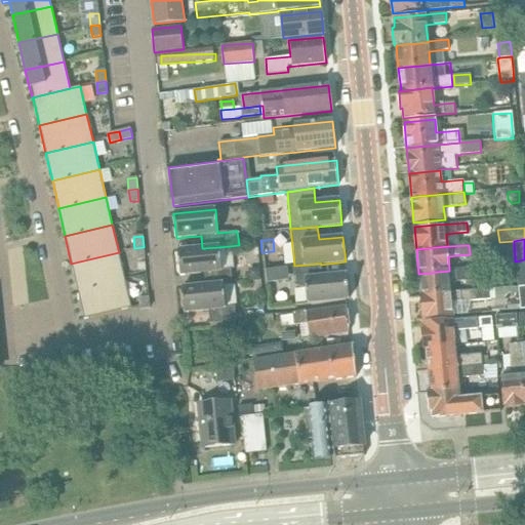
[(145,258),(144,247),(134,248),(135,259),(145,258)]
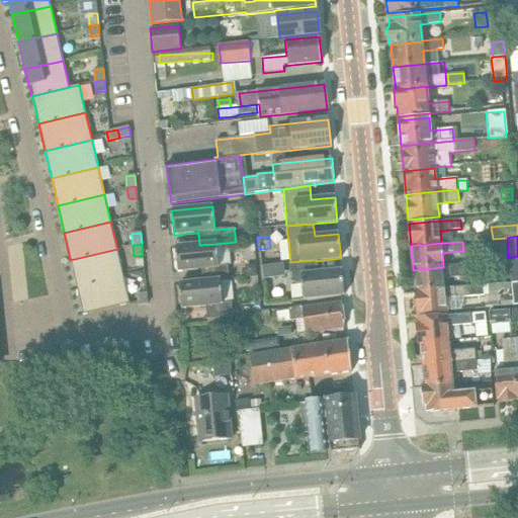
[(199,245),(175,247),(177,272),(201,269),(203,281),(203,282),(220,280),(220,281),(229,280),(228,265),(219,266),(217,244),(199,245)]
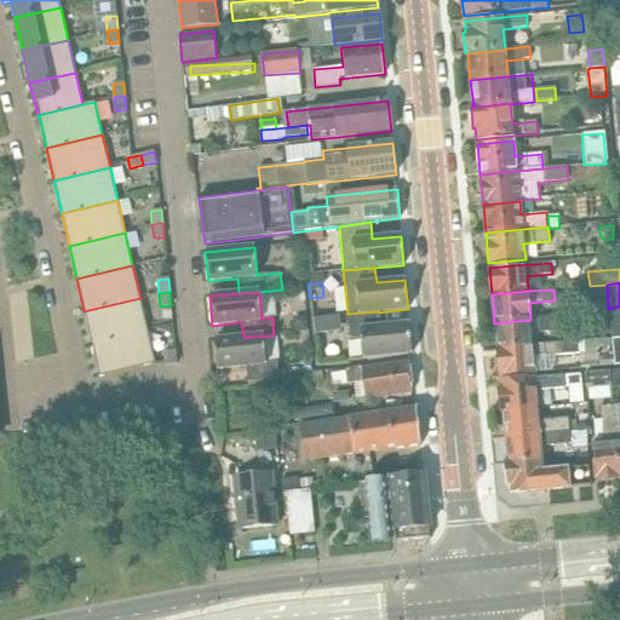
[(141,298),(84,311),(91,344),(148,331),(141,298)]
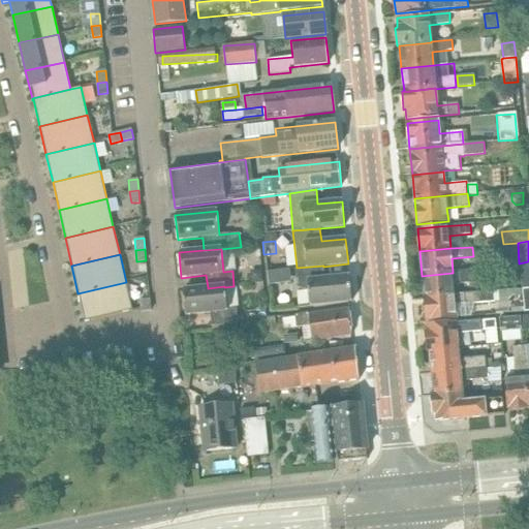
[(324,279),(323,267),(323,266),(297,268),(299,288),(308,290),(310,306),(351,302),(349,276),(324,279)]
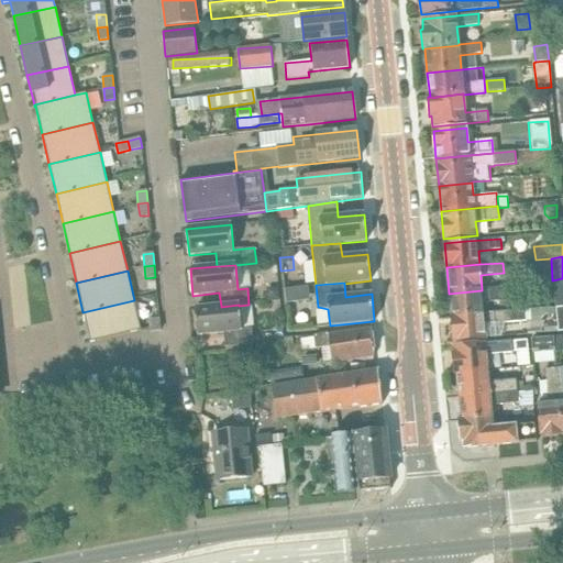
[(310,302),(309,287),(285,290),(287,305),(310,302)]
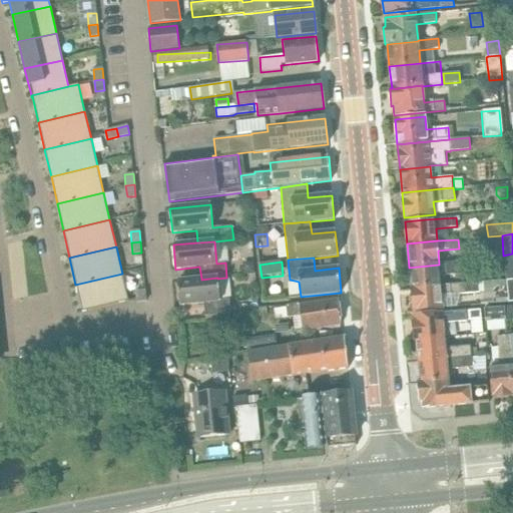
[(460,262),(439,264),(439,265),(409,268),(411,290),(441,287),(441,286),(439,273),(461,272),(460,262)]
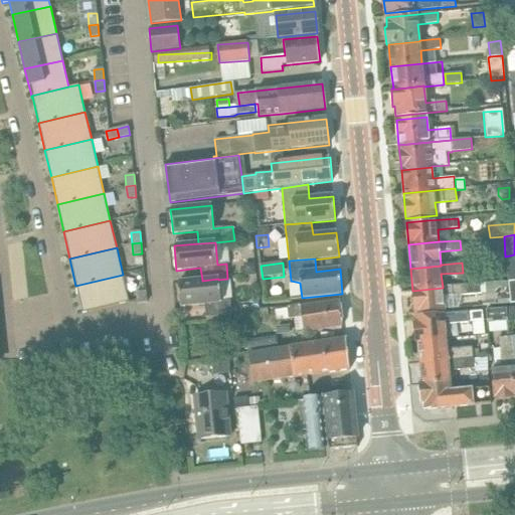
[(245,270),(245,277),(255,276),(254,266),(248,266),(245,270)]
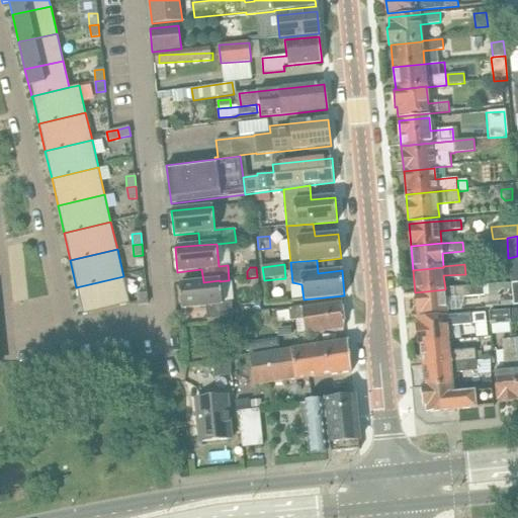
[(130,304),(123,276),(76,287),(83,315),(130,304)]
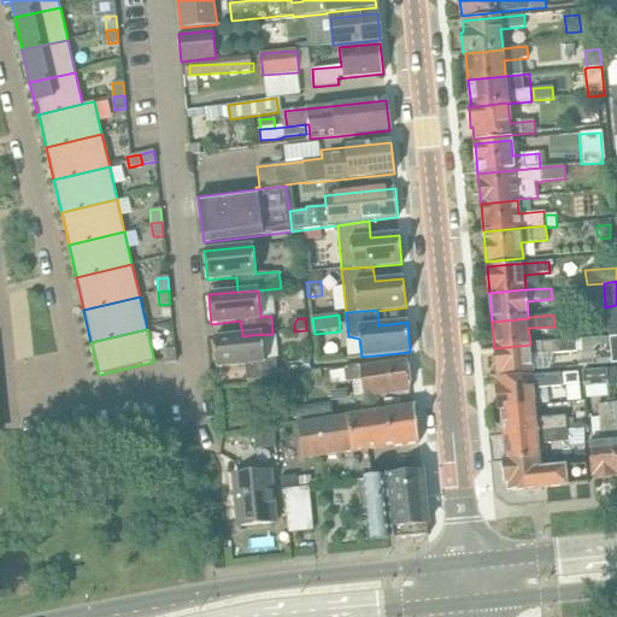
[(242,336),(242,335),(213,339),(216,368),(245,365),(246,381),(270,378),(277,377),(276,360),(265,362),(262,335),(262,334),(242,336)]
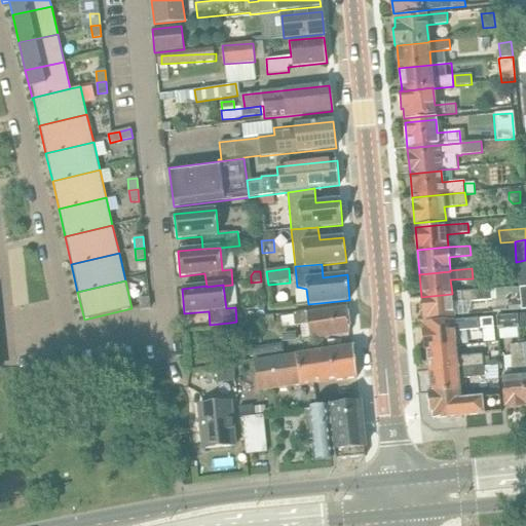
[(505,288),(491,290),(492,299),(506,298),(505,288)]
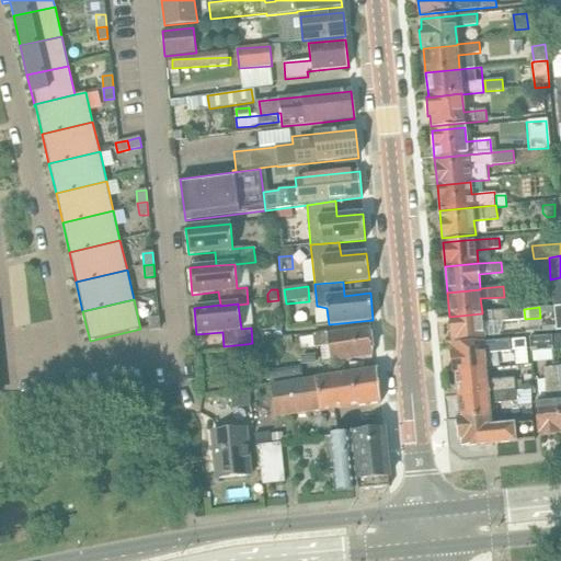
[(524,309),(482,312),(482,313),(449,317),(451,341),(484,338),(482,323),(525,319),(524,309)]
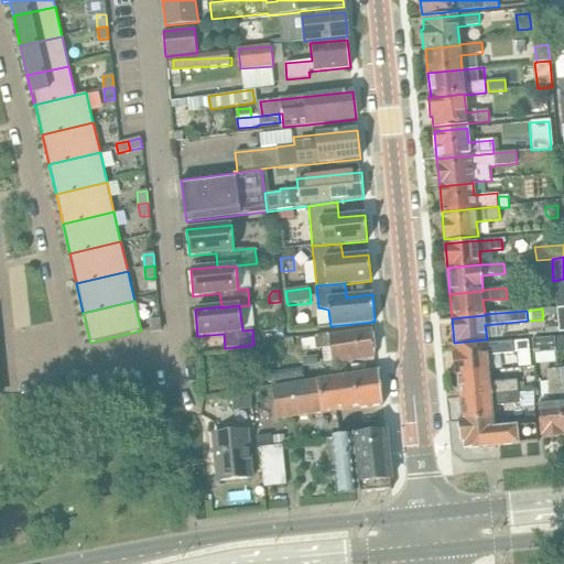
[(150,320),(151,329),(151,332),(161,332),(160,318),(150,320)]
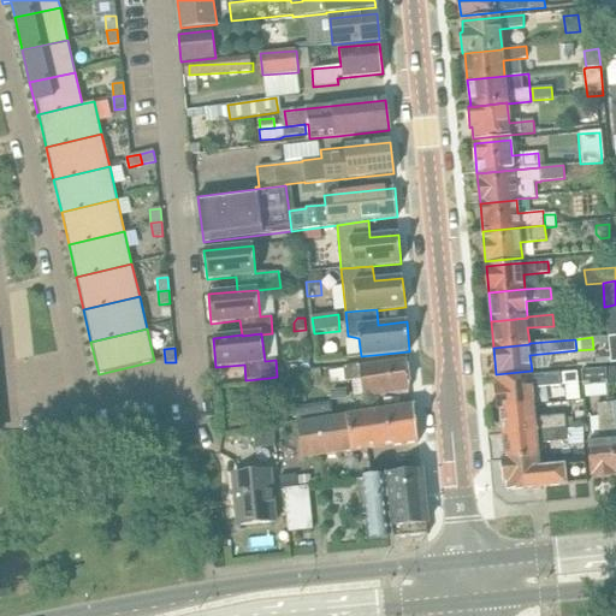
[(362,396),(409,390),(407,360),(359,366),(359,365),(343,367),(345,381),(360,379),(362,396)]
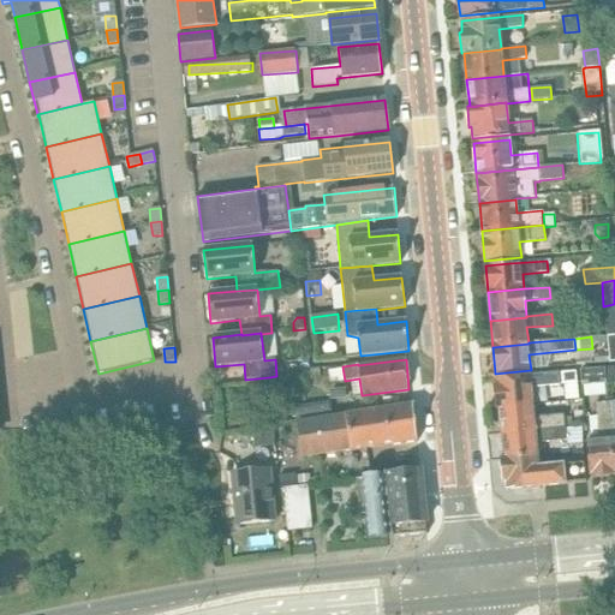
[(605,383),(605,370),(584,371),(585,384),(605,383)]
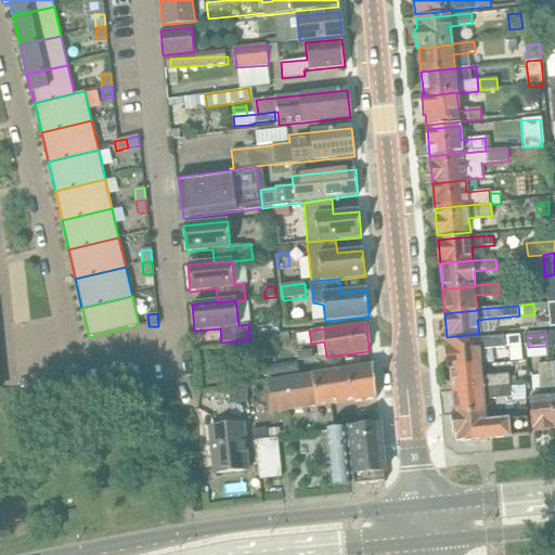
[(510,348),(521,347),(520,335),(504,336),(505,348),(510,348)]
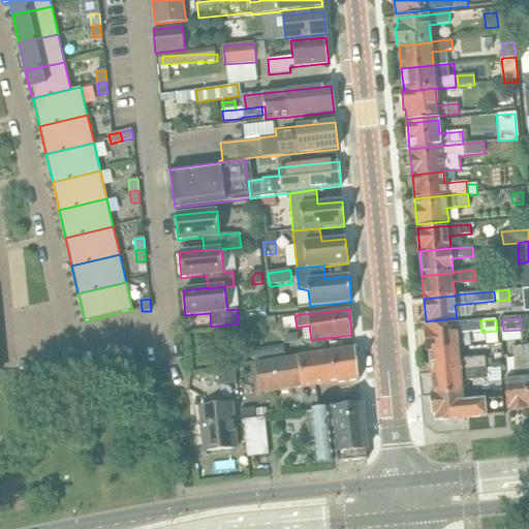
[(429,350),(458,348),(457,334),(481,332),(480,320),(427,325),(428,333),(425,333),(427,351),(429,351),(429,350)]
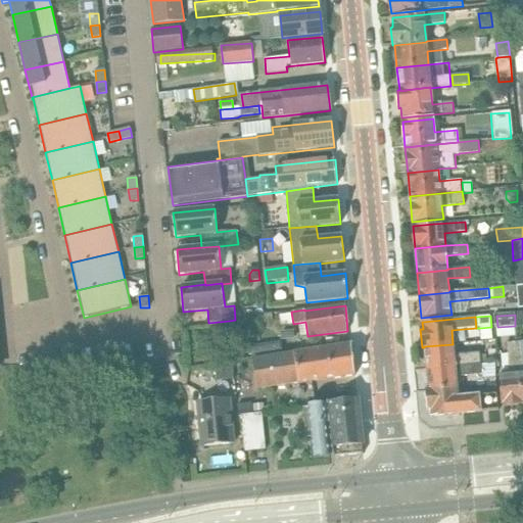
[(490,327),(479,328),(480,340),(491,339),(490,327)]
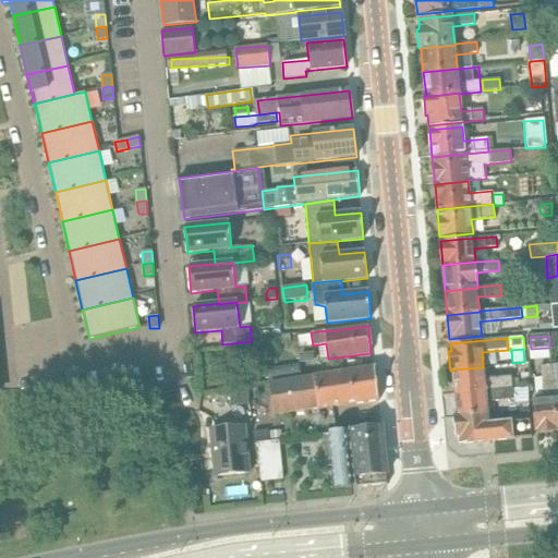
[(318,409),(379,400),(376,367),(269,384),(274,415),(318,409)]
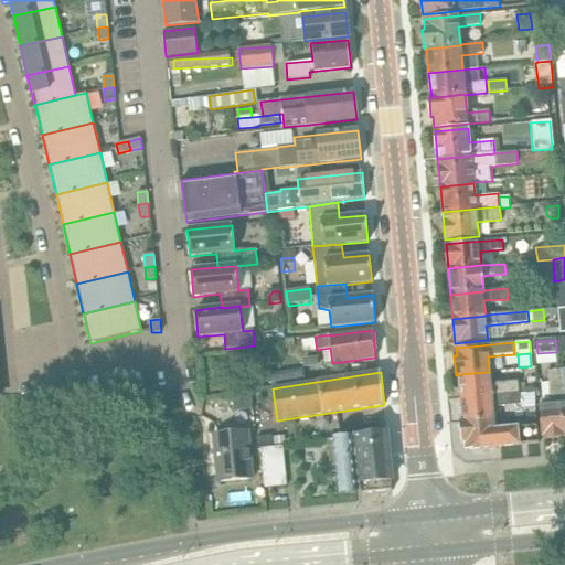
[(490,384),(489,372),(458,374),(458,375),(460,398),(519,393),(537,391),(536,374),(516,375),(518,382),(490,384)]
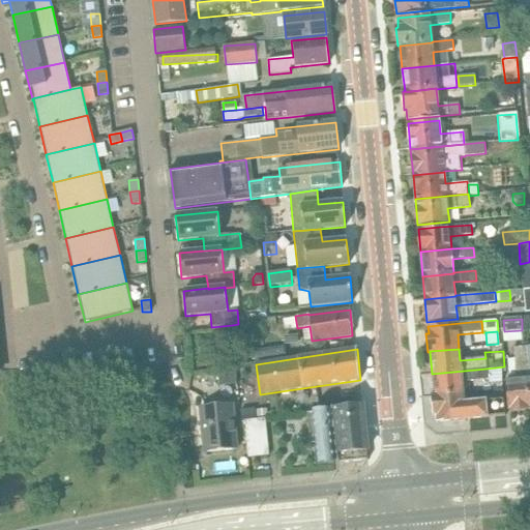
[(529,408),(524,351),(513,352),(517,380),(506,381),(508,410),(529,408)]
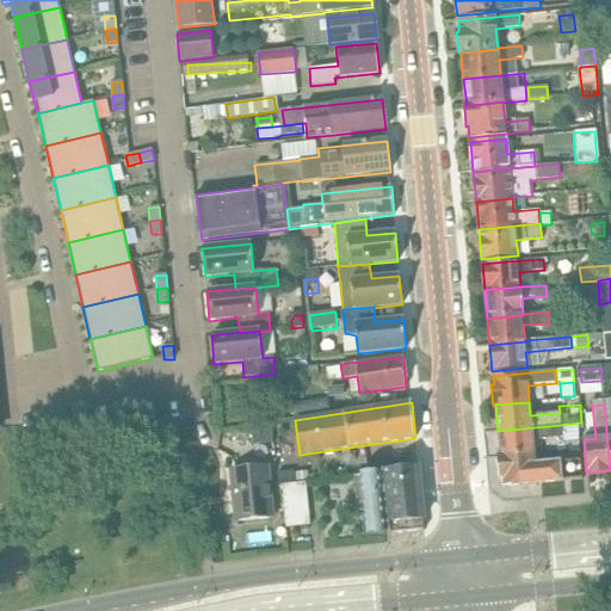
[(561,425),(498,431),(500,456),(534,454),(532,440),(562,437),(561,426),(561,425)]
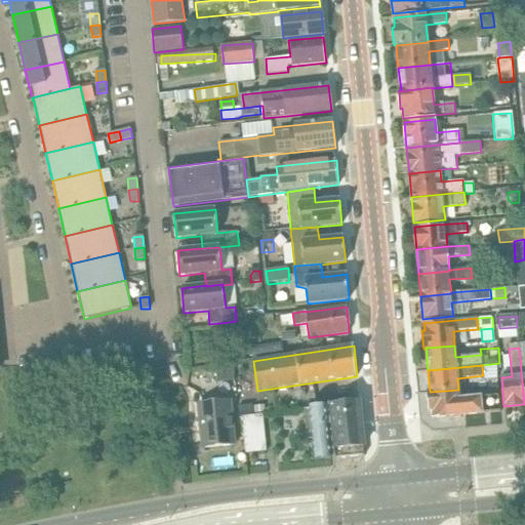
[(496,365),(482,366),(483,375),(483,380),(498,378),(496,365)]
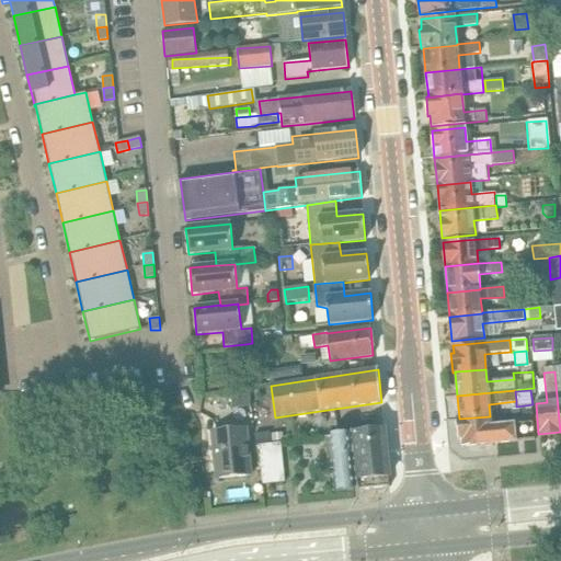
[(459,419),(457,419),(459,439),(461,439),(461,447),(535,441),(534,427),(514,430),(491,432),(490,416),(459,419)]
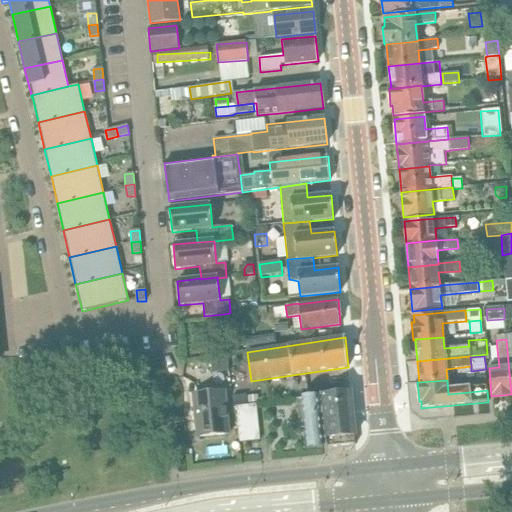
[(229,434),(224,391),(193,394),(197,437),(229,434)]
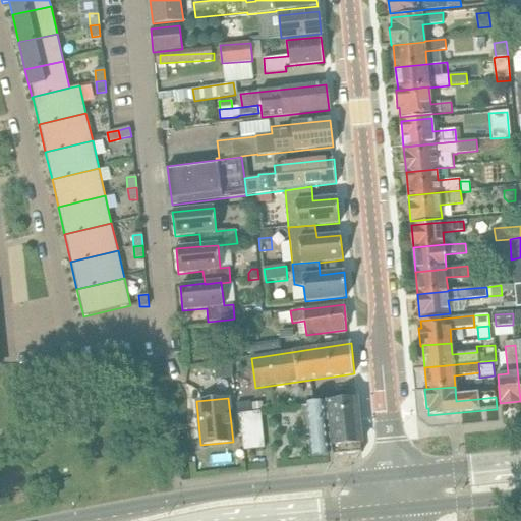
[(327,402),(327,403),(329,422),(333,455),(361,453),(356,399),(327,402)]
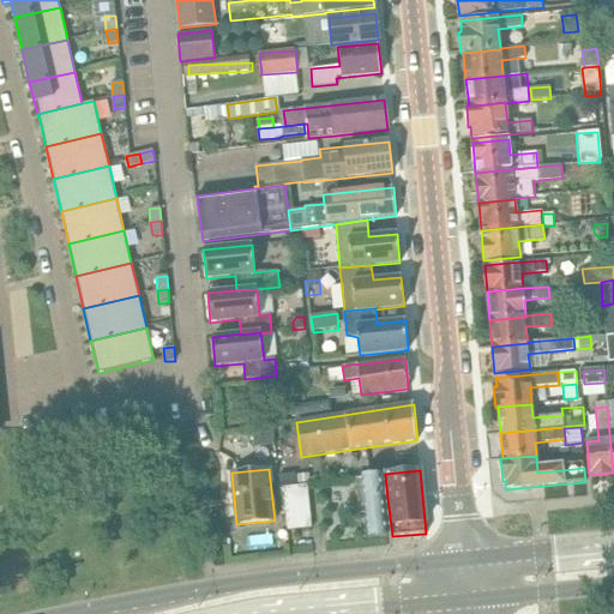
[(293,474),(280,475),(281,485),(295,483),(293,474)]
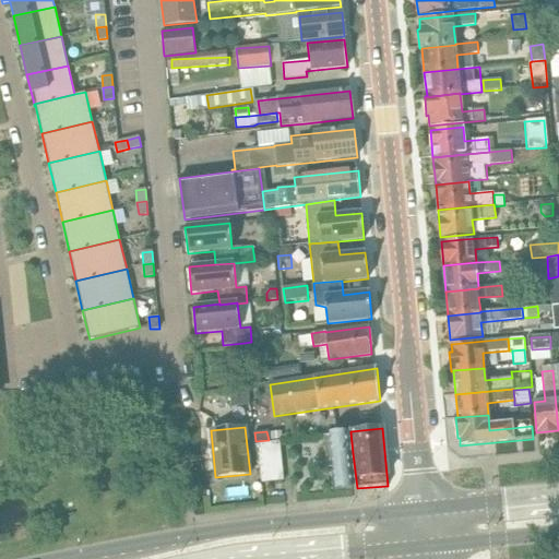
[(353,453),(351,432),(346,433),(346,432),(330,433),(330,436),(323,436),(326,468),(333,467),(335,490),(353,489),(348,453),(353,453)]
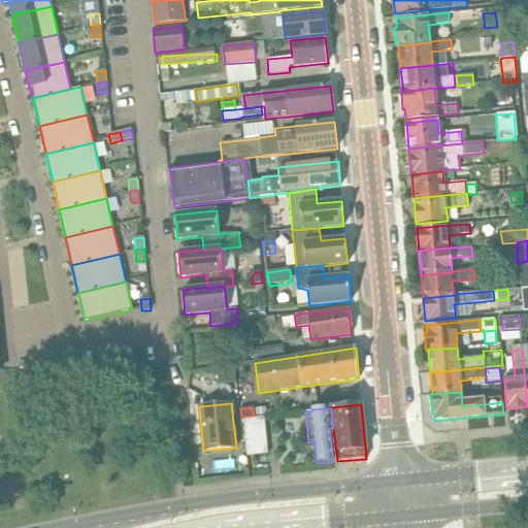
[(267,454),(264,417),(243,420),(248,456),(267,454)]
